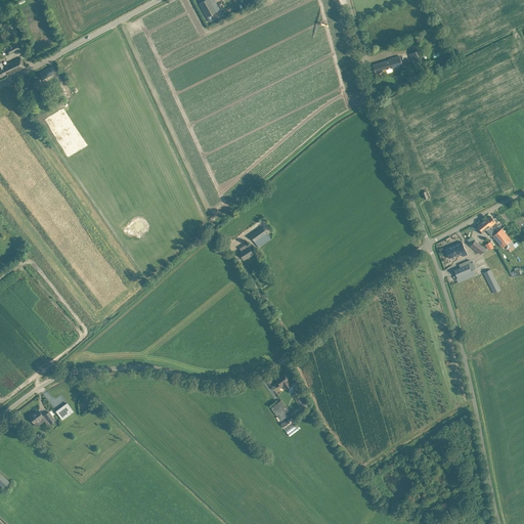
[(204,0),(199,3),(202,7),(207,17),(220,10),(214,0),(204,0)]
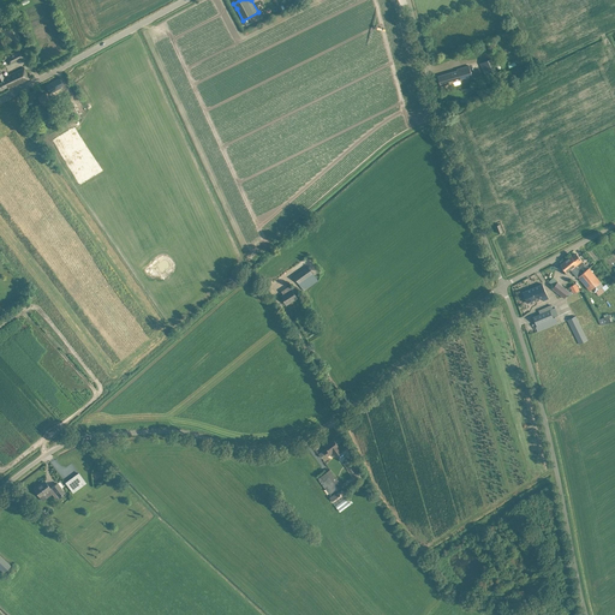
[(10,45),(21,39),(15,27),(4,33),(10,45)]
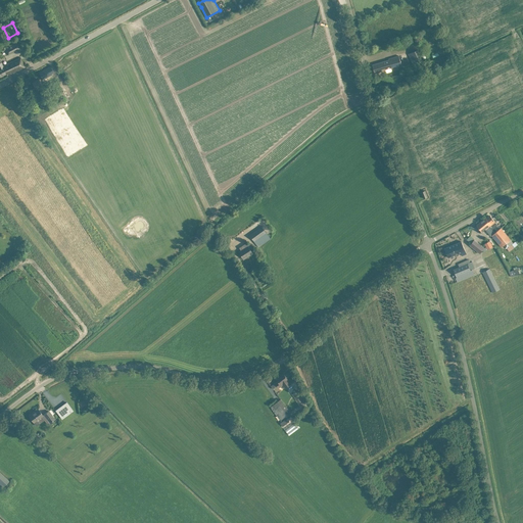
[(16,43),(5,49),(8,54),(19,49),(16,43)]
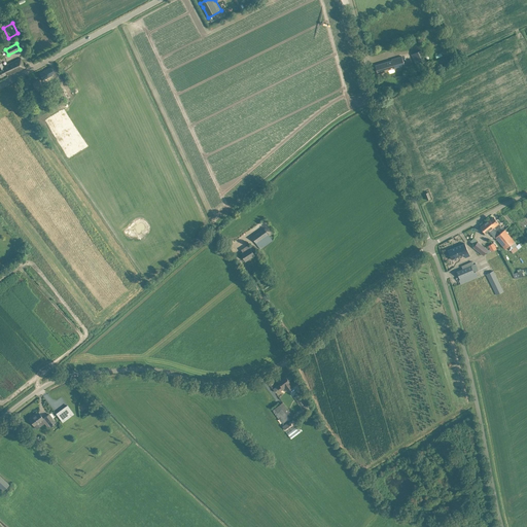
[(412,55),(416,66),(426,62),(421,49),(412,55)]
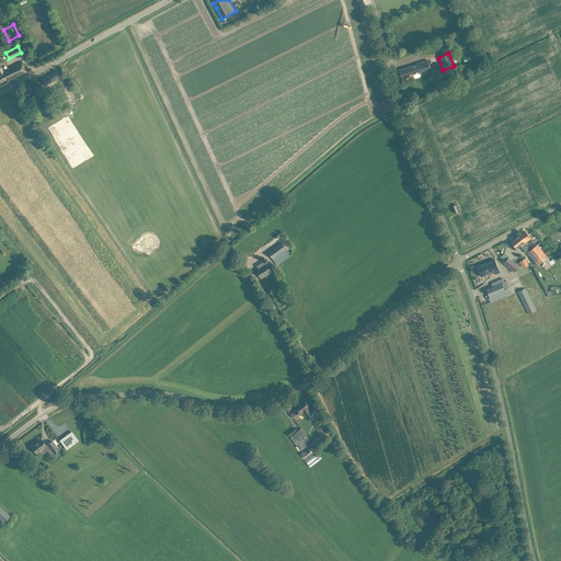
[(416,64),(418,65),(399,69),(402,78),(420,73),(421,75),(432,71),(428,60),(416,64)]
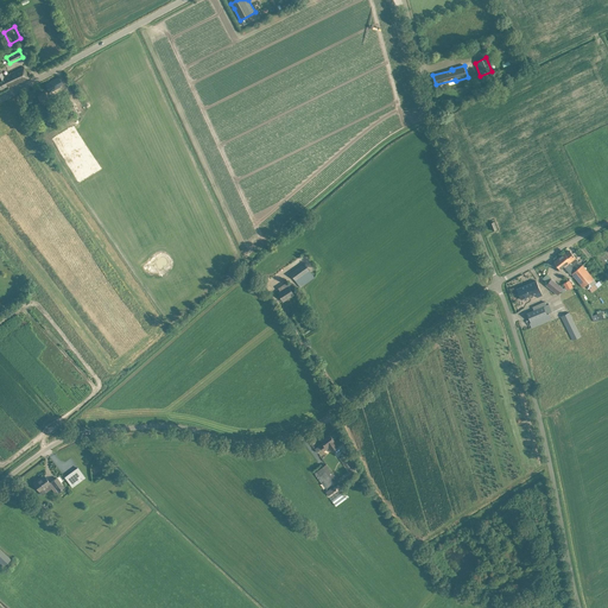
[(0,89),(7,86),(8,87),(25,80),(27,78),(26,75),(27,74),(25,69),(24,67),(4,76),(0,70),(0,89)]
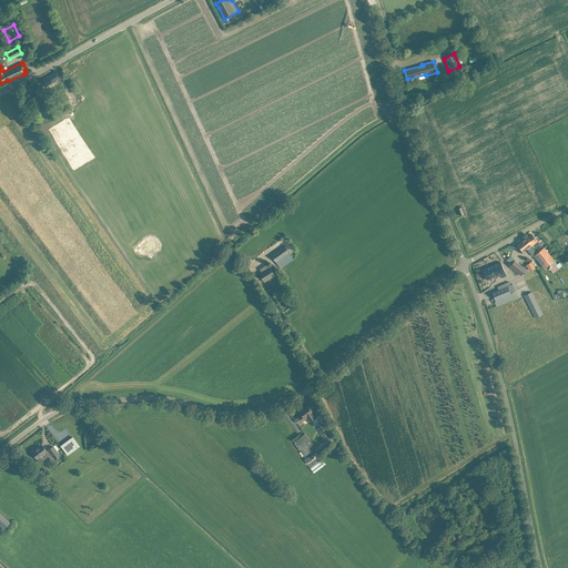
[(92,68),(79,75),(82,83),(84,82),(94,77),(95,81),(100,79),(98,75),(97,75),(95,75),(92,70),(92,68)]
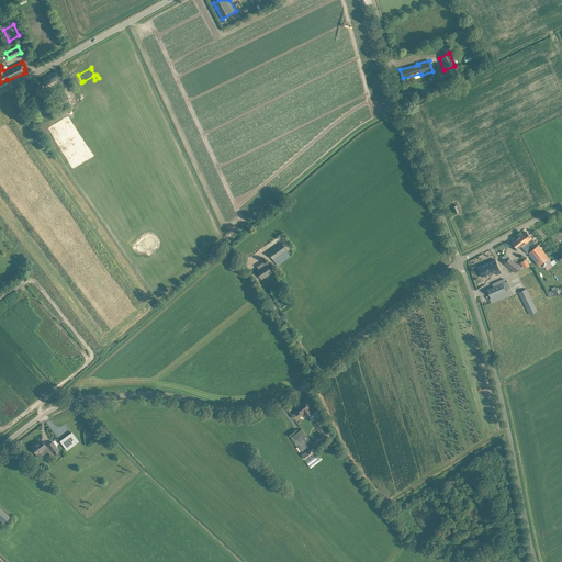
[(42,78),(44,83),(46,86),(56,80),(55,79),(58,78),(54,71),(42,78)]
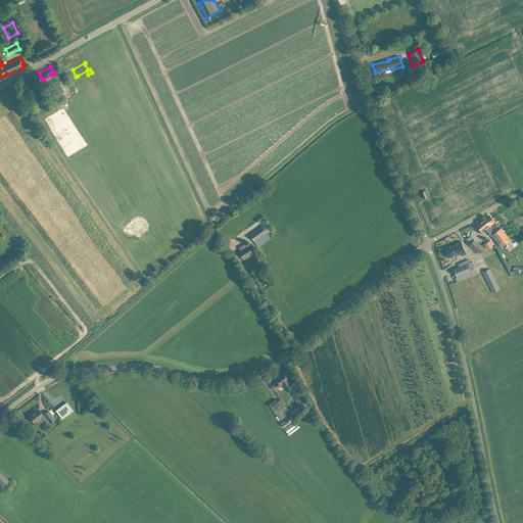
[(32,83),(36,91),(40,89),(38,86),(42,84),(41,84),(39,79),(32,83)]
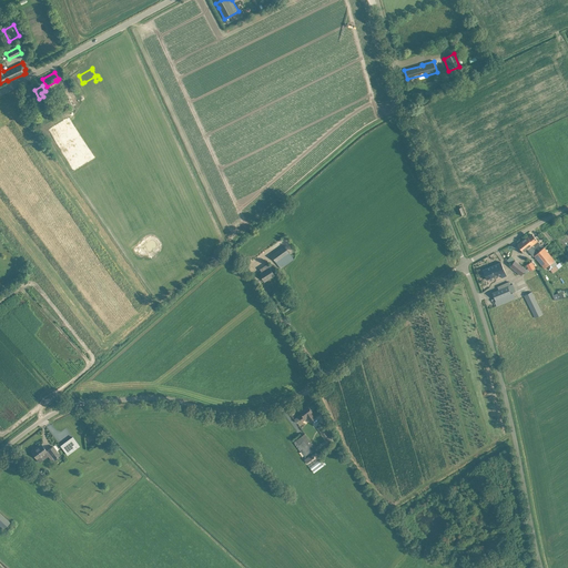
[(64,90),(62,85),(53,90),(57,94),(64,90)]
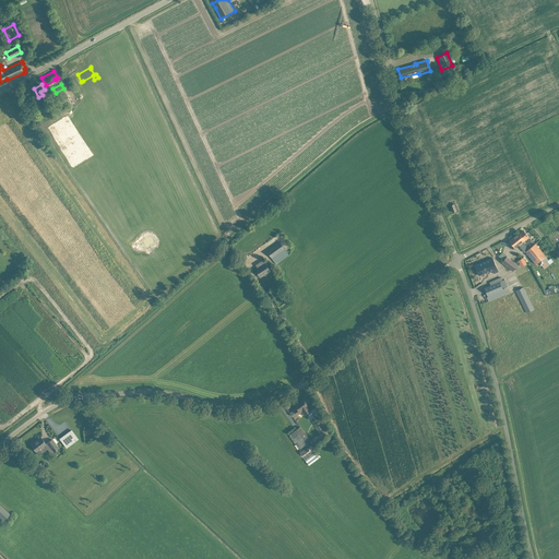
[(519,233),(516,234),(525,245),(532,240),(524,230),(520,234),(519,233)]
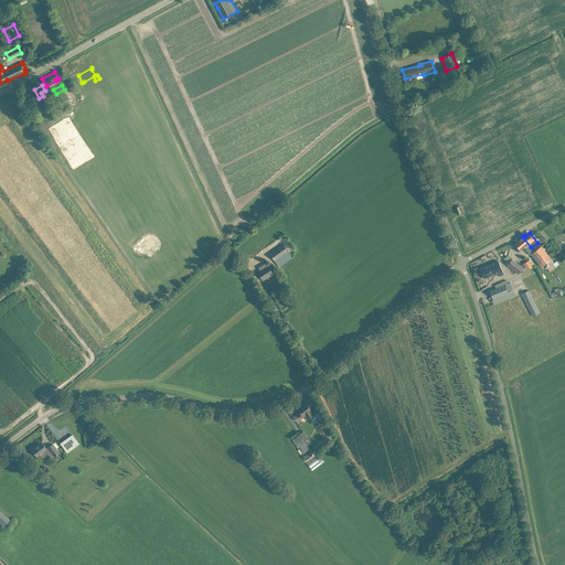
[(531,254),(535,258),(542,267),(547,263),(536,249),(534,252),(531,247),(522,236),(514,243),(520,251),(524,247),(530,255),(531,254)]
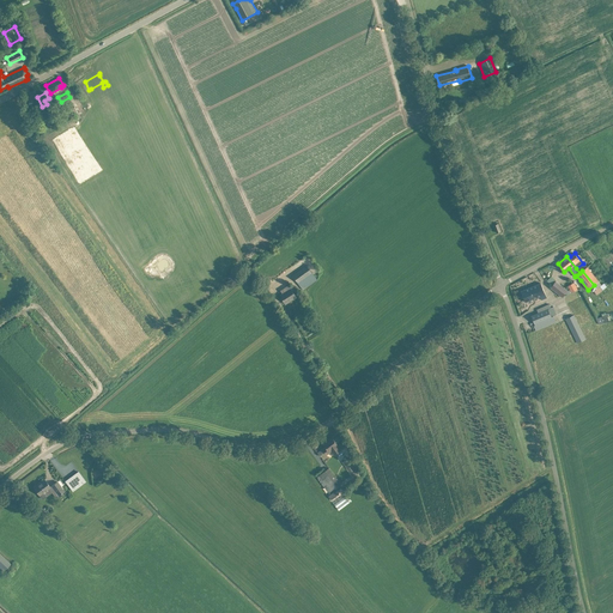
[(307,265),(292,275),(303,290),(311,284),(317,280),(315,275),(307,265)]
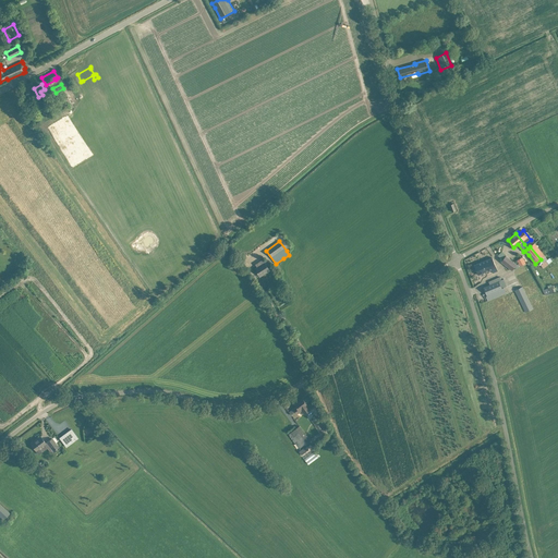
[(533,244),(530,246),(541,259),(545,256),(534,243),(533,244)]
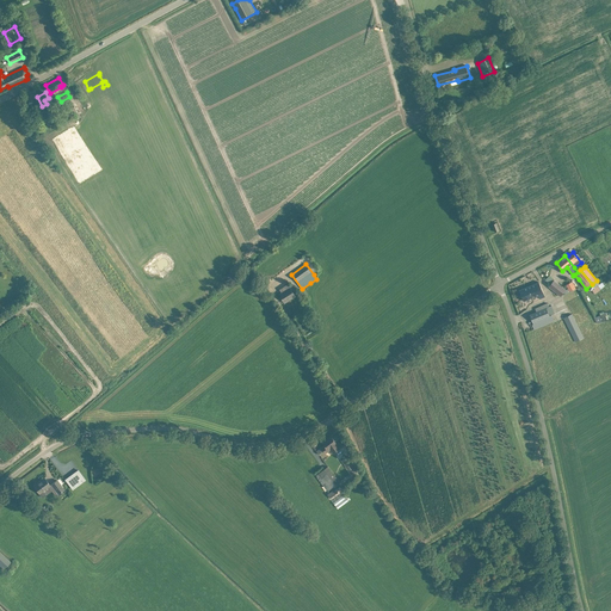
[(566,290),(554,281),(549,276),(545,281),(550,285),(549,287),(561,296),(563,292),(566,290)]
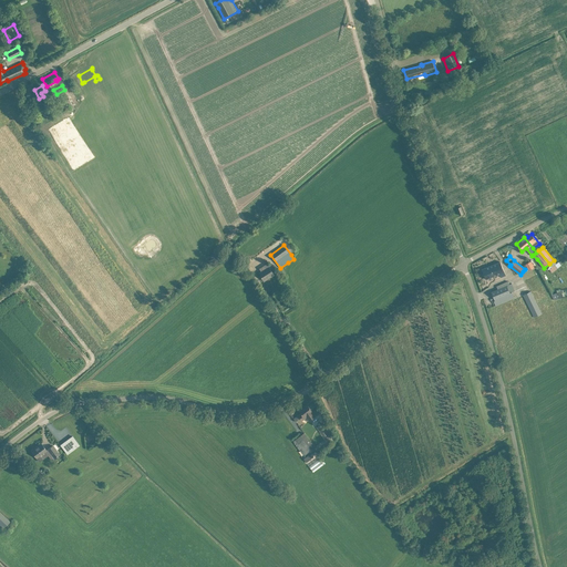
[(505,275),(501,263),(482,269),(486,279),(500,272),(501,277),(505,275)]
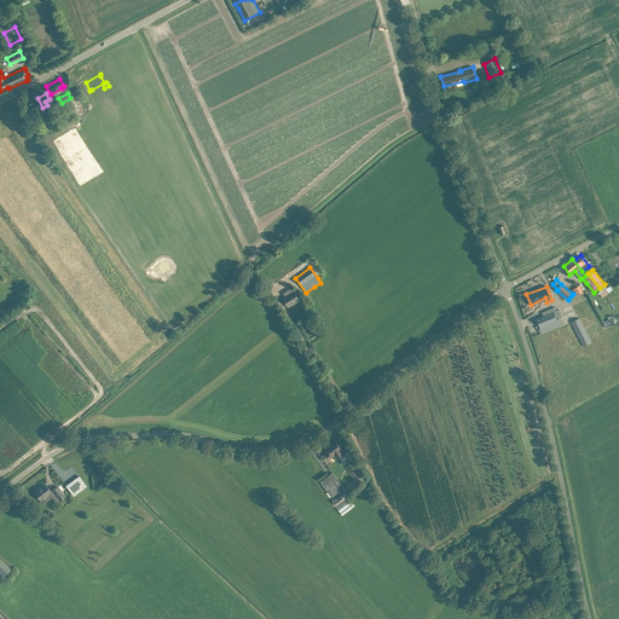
[(285,296),(283,298),(289,307),(300,300),(293,288),(283,293),(285,296)]
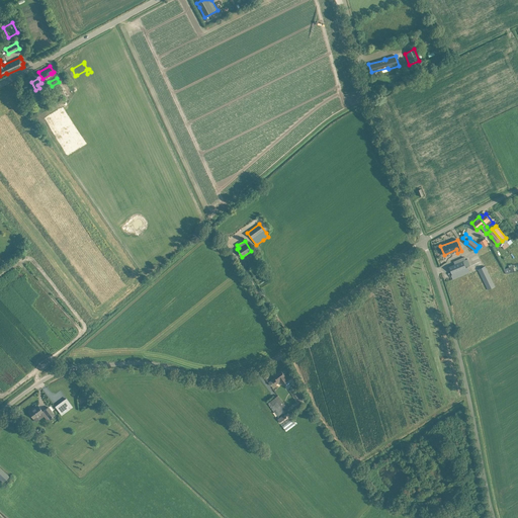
[(455,264),(449,267),(452,274),(451,275),(452,279),(457,277),(459,277),(470,272),(468,266),(470,265),(467,259),(465,260),(464,257),(458,260),(453,262),(455,264)]
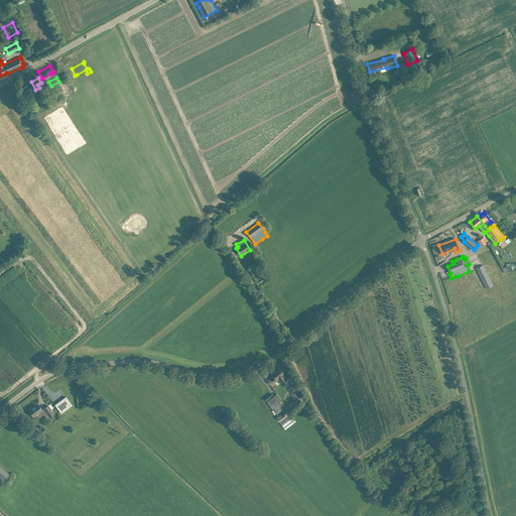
[(483,265),(476,268),(486,288),(493,285),(483,265)]
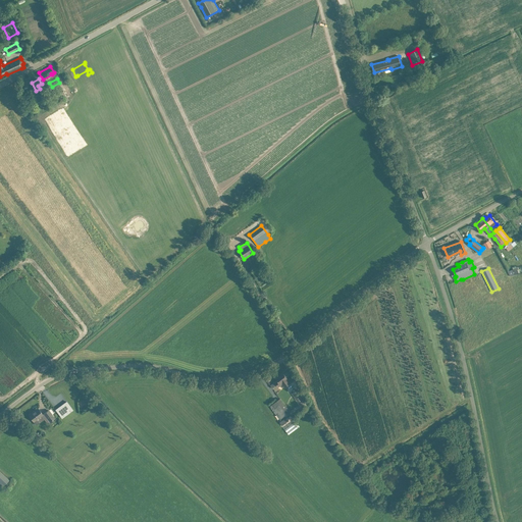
[(476,273),(481,290),(487,288),(481,272),(476,273)]
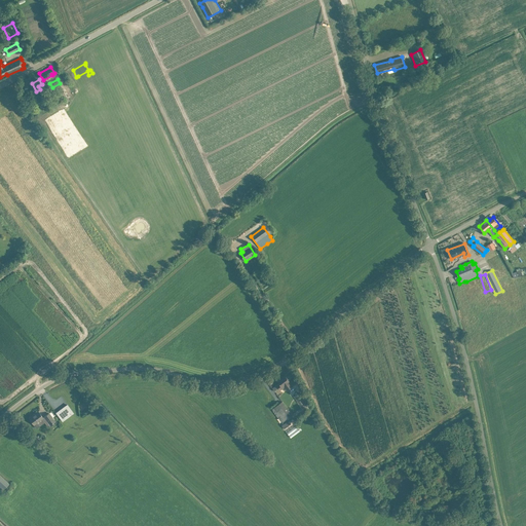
[(525,274),(515,278),(517,285),(525,282),(525,274)]
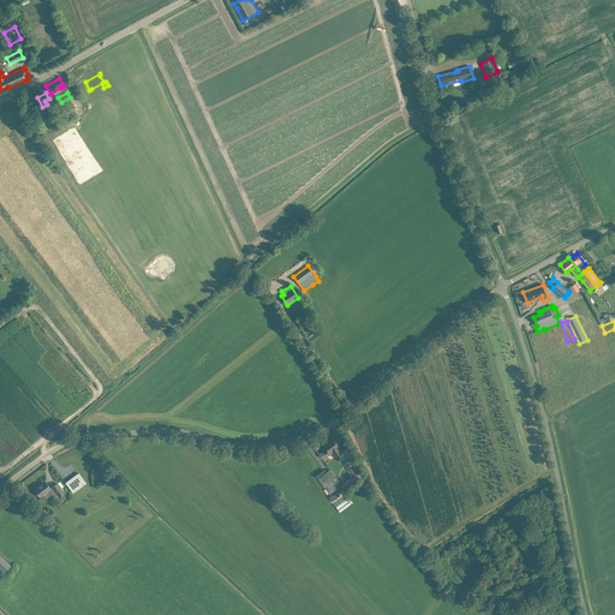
[(328,457),(333,452),(336,457),(342,452),(338,446),(339,446),(334,440),(326,446),(327,448),(324,451),(328,457)]
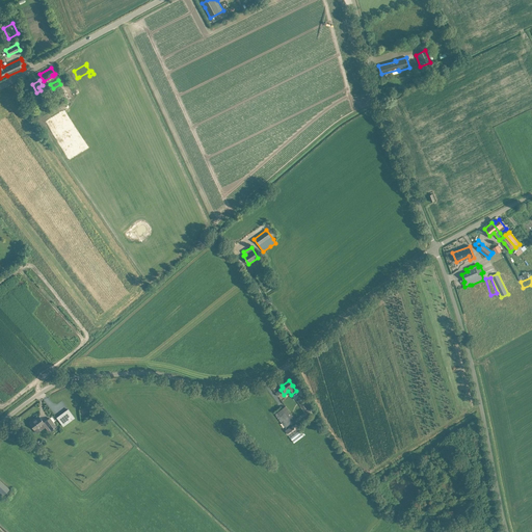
[(56,404),(58,413),(62,411),(60,404),(64,403),(64,401),(70,399),(69,394),(60,397),(62,403),(56,404)]
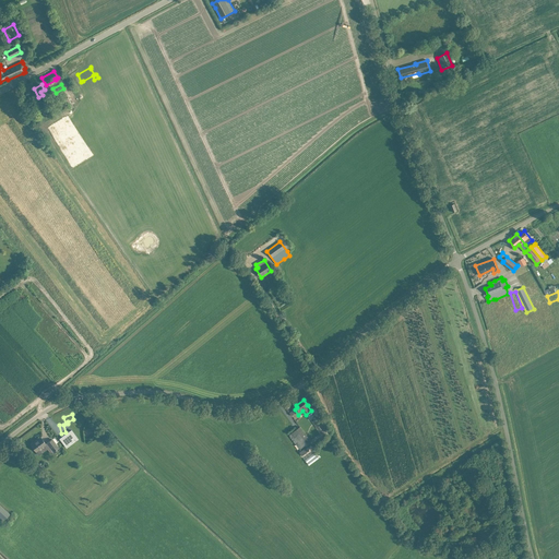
[(317,418),(312,421),(321,433),(325,430),(317,418)]
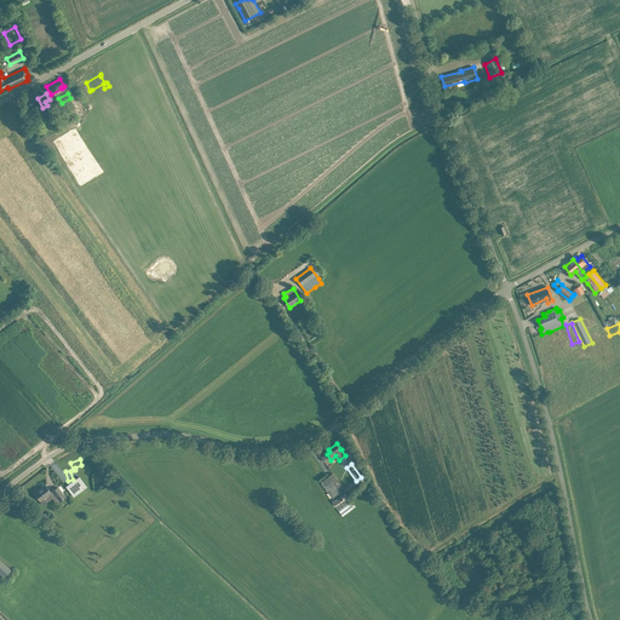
[(321,482),(333,498),(344,489),(333,474),(321,482)]
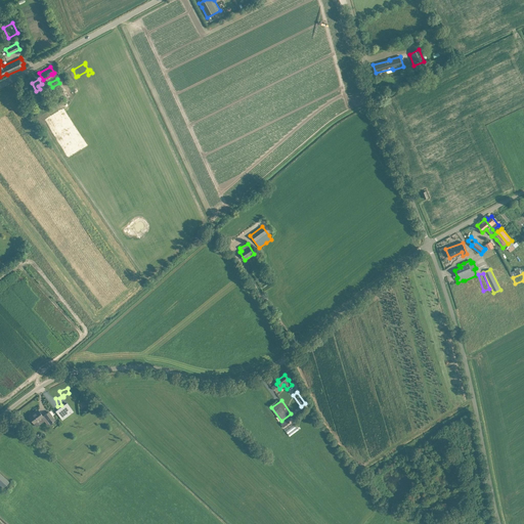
[(67,402),(55,411),(62,420),(74,411),(67,402)]
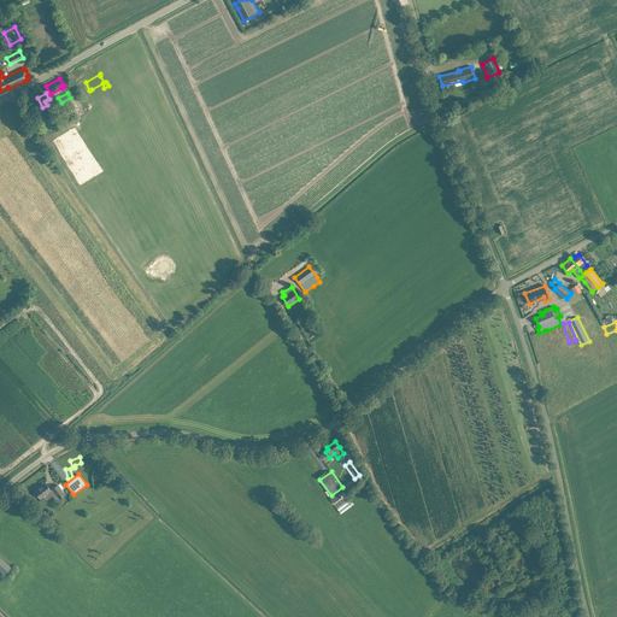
[(51,491),(45,482),(34,491),(40,498),(51,491)]
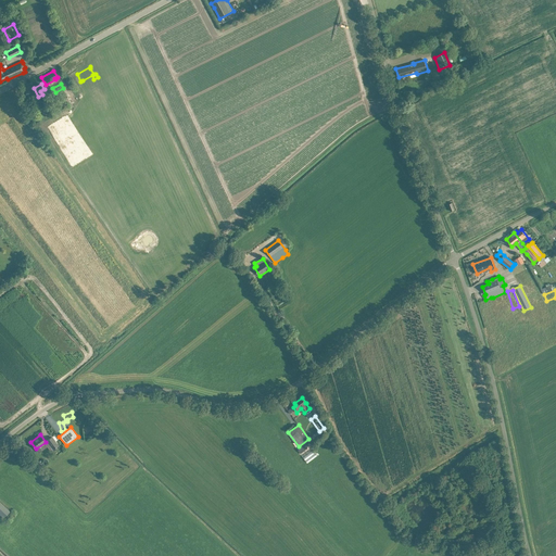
[(59,445),(52,437),(47,441),(53,450),(59,445)]
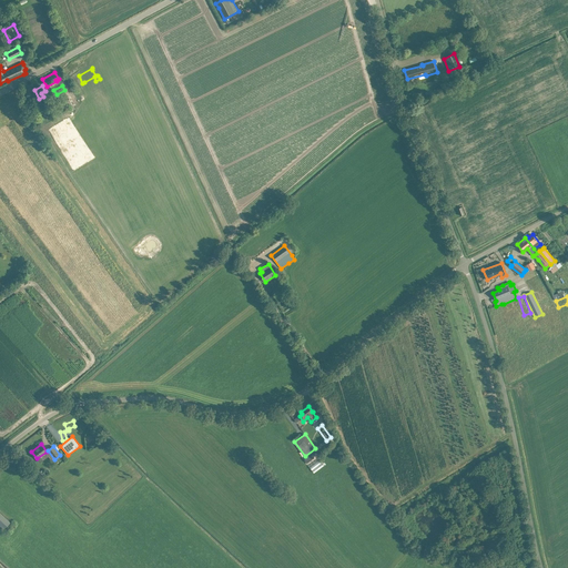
[(0,526),(3,529),(10,523),(0,513),(0,526)]
